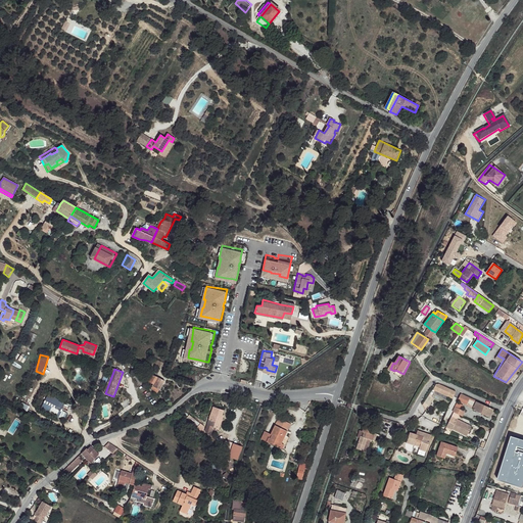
[(157,376),(150,373),(147,378),(150,380),(149,381),(153,384),(157,376)]
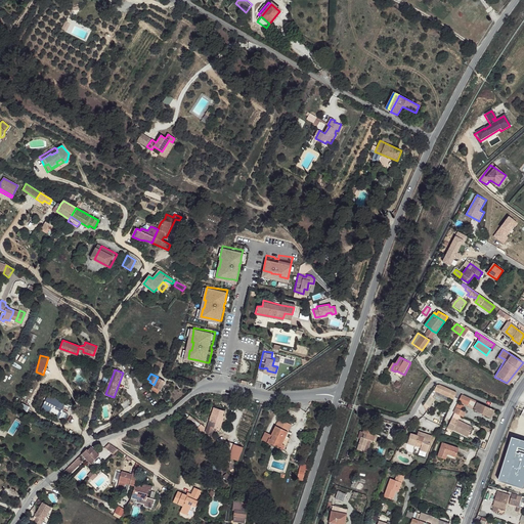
[(164,381),(158,377),(154,385),(153,388),(158,394),(164,381)]
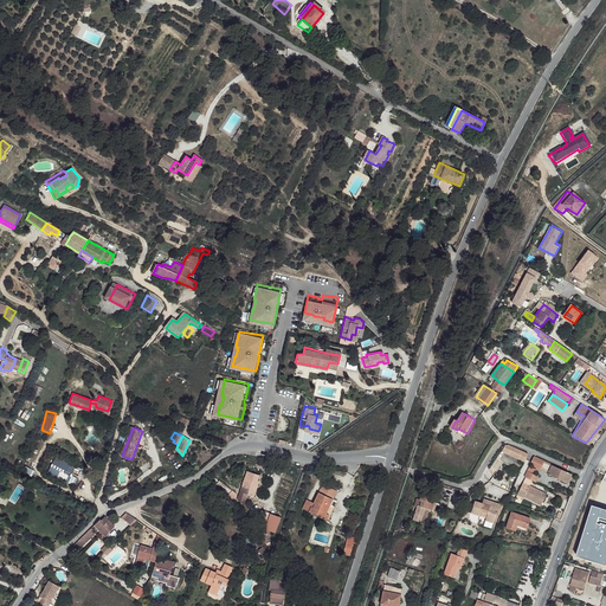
[(528,455),(507,444),(503,451),(524,462),(528,455)]
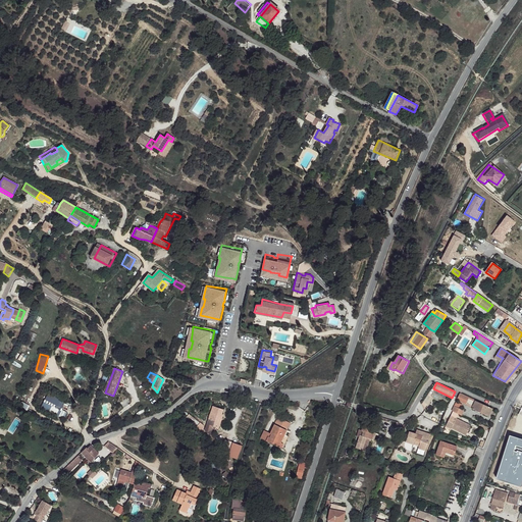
[(475,400),(461,394),(458,401),(472,407),(475,400)]
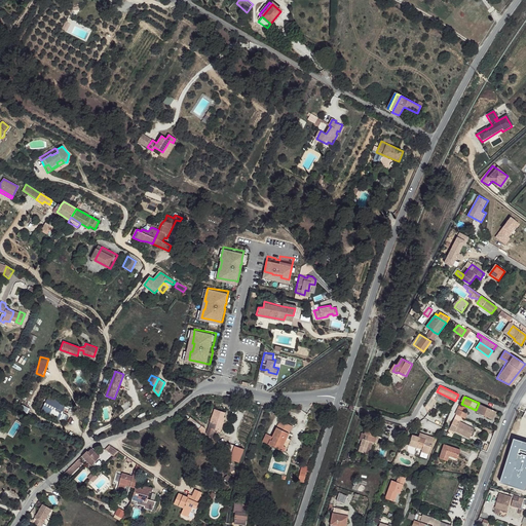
[(46,399),(42,411),(60,417),(62,412),(48,407),(50,400),(46,399)]
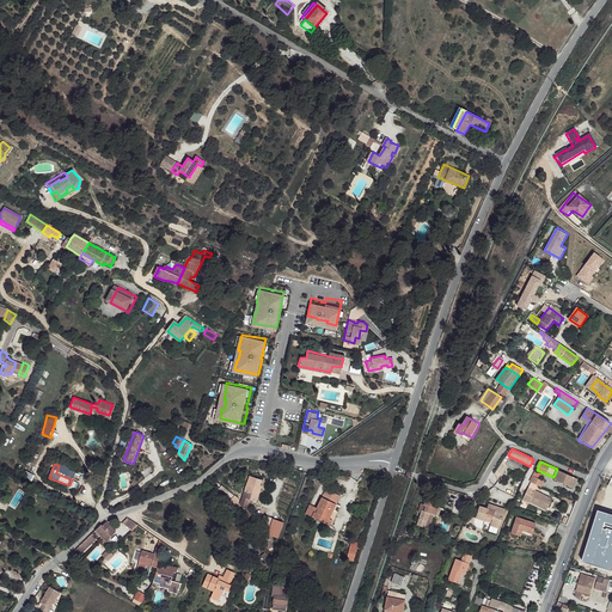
[(576,478),(557,469),(554,477),(552,479),(573,488),(576,478)]
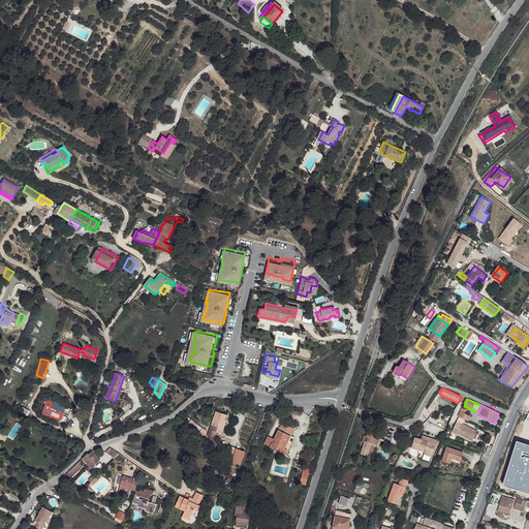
[(227,415),(217,412),(209,437),(215,443),(218,440),(216,437),(217,433),(222,434),(226,422),(224,421),(227,415)]
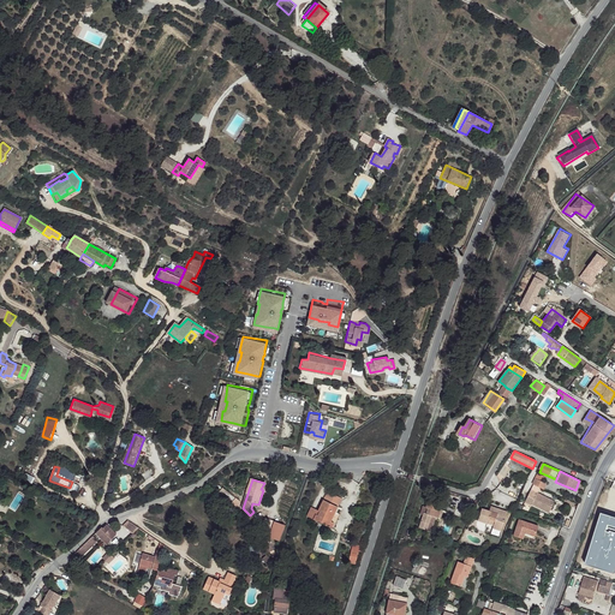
[(341,497),(328,490),(314,518),(327,525),(335,511),(341,497)]
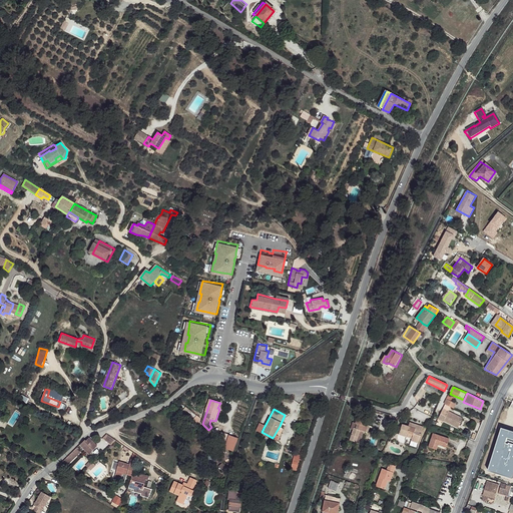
[(464,420),(444,410),(439,421),(445,423),(445,422),(453,426),(454,423),(461,427),(464,420)]
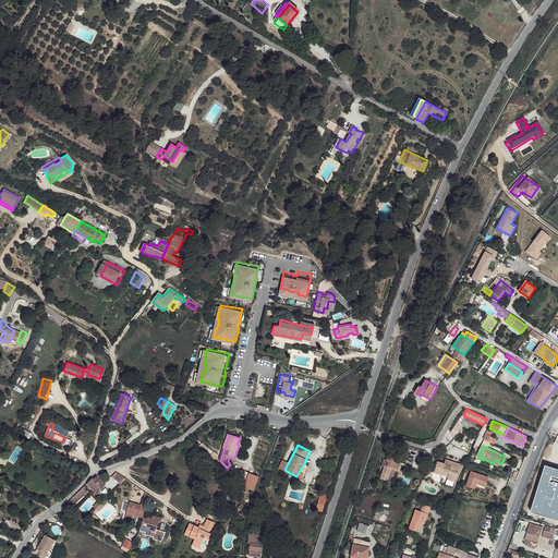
[(399,457),(389,453),(387,459),(389,460),(388,465),(385,464),(381,473),(389,475),(393,468),(398,469),(399,463),(398,462),(398,461),(399,457)]
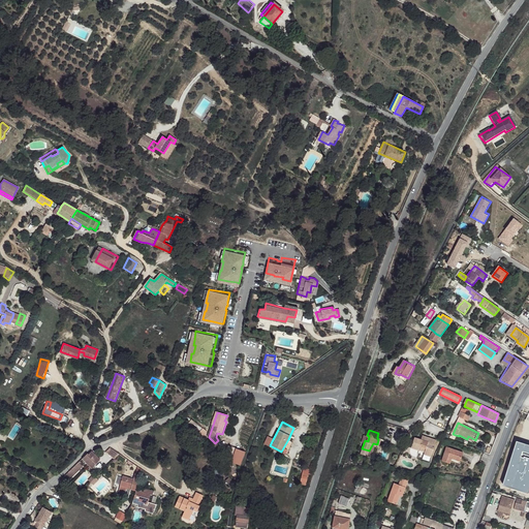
[(422,439),(415,437),(411,448),(424,453),(423,456),(430,458),(436,440),(424,436),(422,439)]
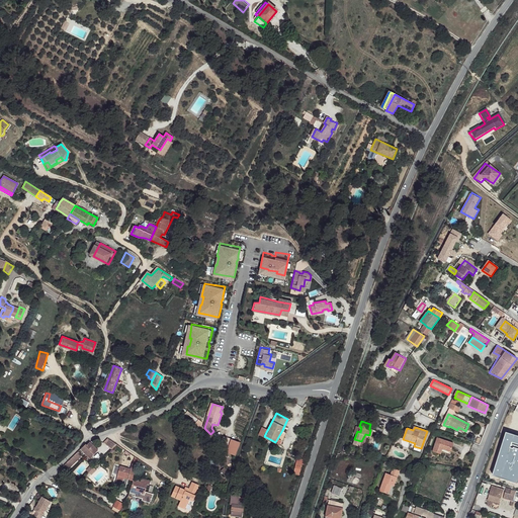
[(286,432),(282,430),(275,442),(279,444),(286,432)]
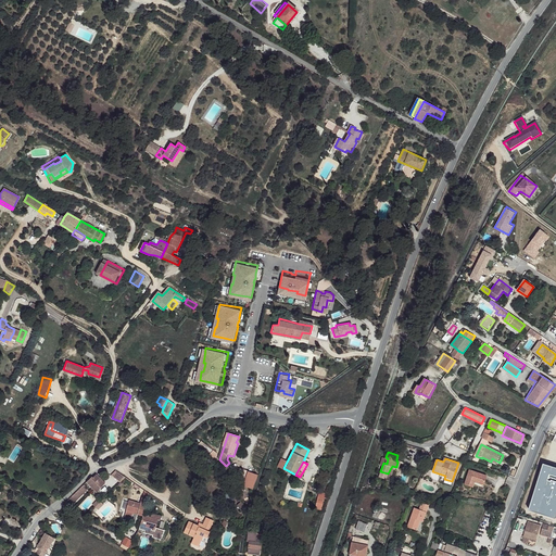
[(555,514),(555,468),(542,464),(529,509),(555,518),(555,514)]
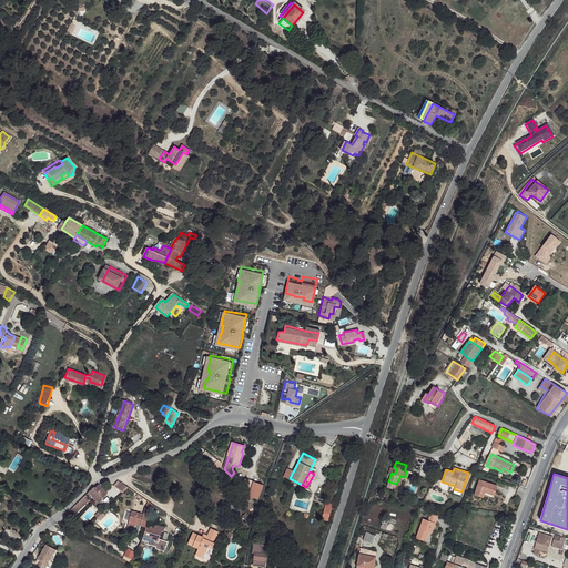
[(254,483),(245,479),(244,486),(252,489),(254,483)]
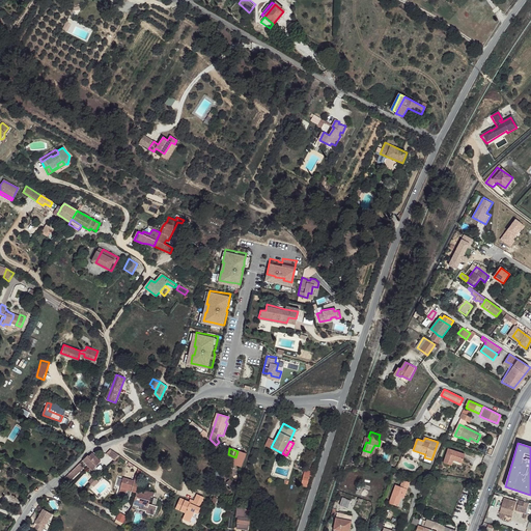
[(466,454),(449,449),(444,463),(452,466),(454,462),(462,465),(466,454)]
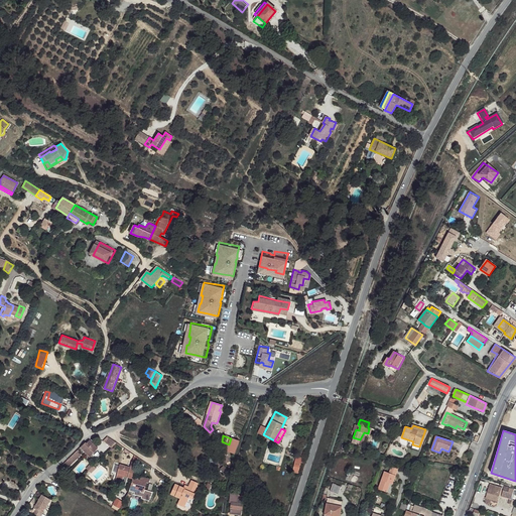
[(106,441),(112,446),(117,442),(110,437),(106,441)]
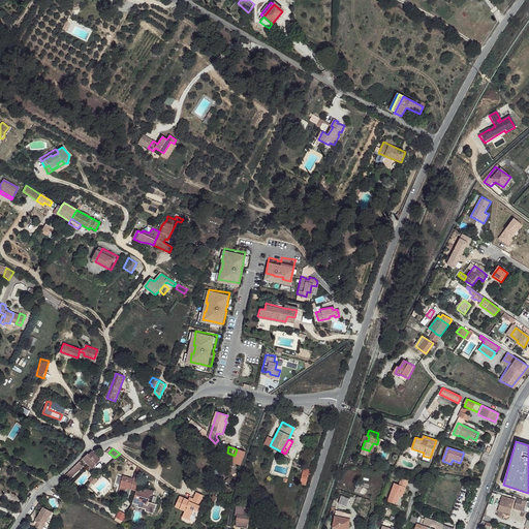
[(91,455),(89,453),(84,459),(93,468),(100,460),(96,455),(93,452),(91,455)]
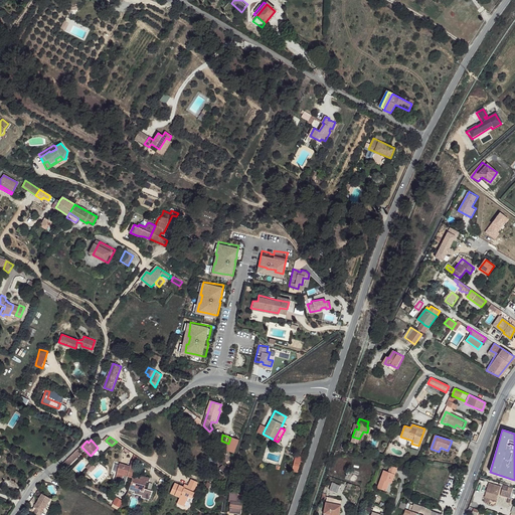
[(80,454),(77,450),(62,465),(65,467),(80,454)]
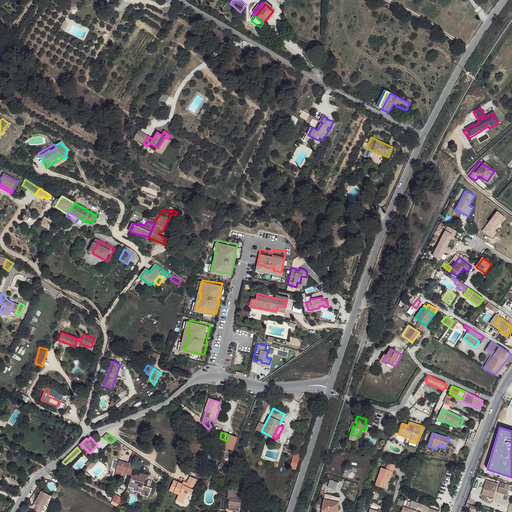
[(126,471),(131,473),(132,471),(134,463),(136,457),(131,456),(130,462),(119,459),(116,468),(116,469),(115,472),(121,474),(123,468),(127,469),(126,471)]
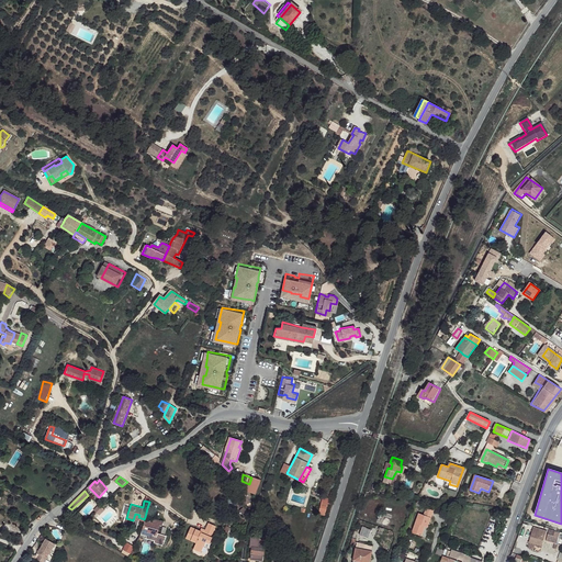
[(424,514),(418,512),(411,531),(420,535),(425,526),(427,527),(430,516),(424,514)]
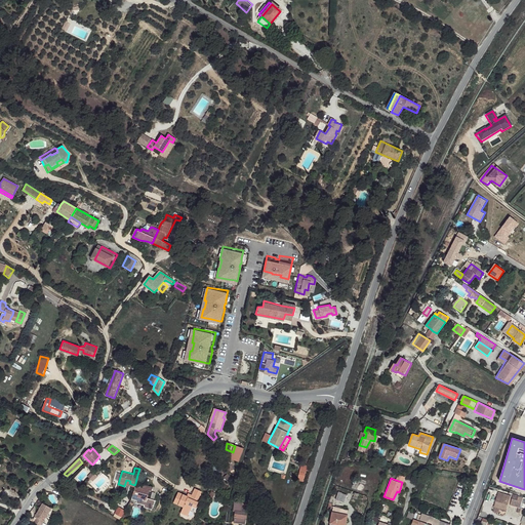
[(142,485),(135,483),(134,485),(131,497),(130,498),(136,500),(135,502),(144,505),(143,507),(152,509),(155,499),(147,497),(149,490),(151,490),(152,486),(143,484),(142,485)]
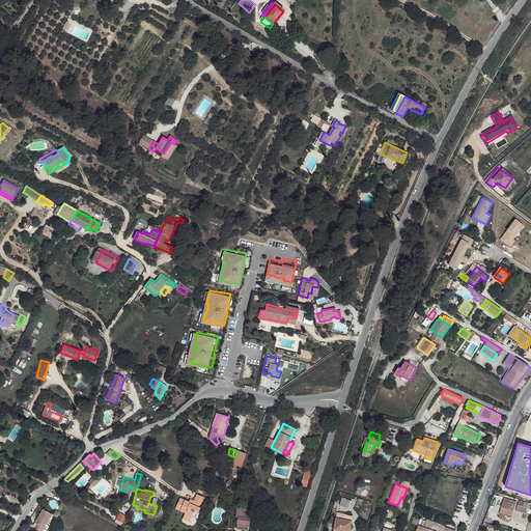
[(190,502),(182,498),(176,508),(187,512),(184,519),(191,522),(193,515),(196,511),(199,513),(201,507),(200,507),(205,497),(198,494),(195,501),(191,499),(190,502)]
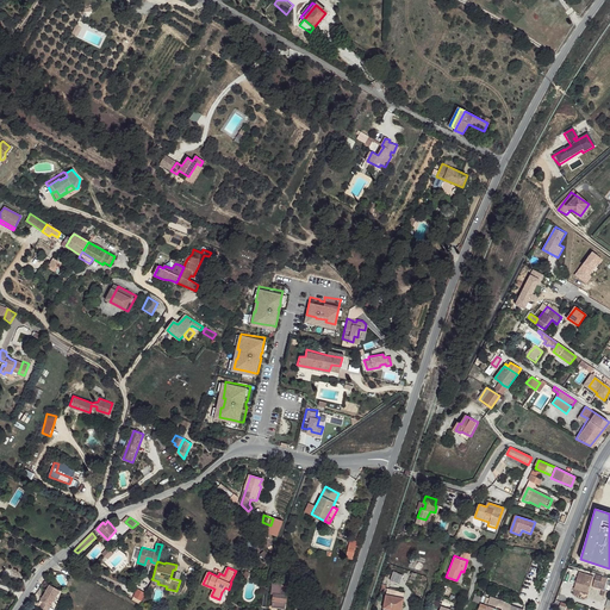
[(402,574),(393,571),(390,579),(399,582),(402,574)]
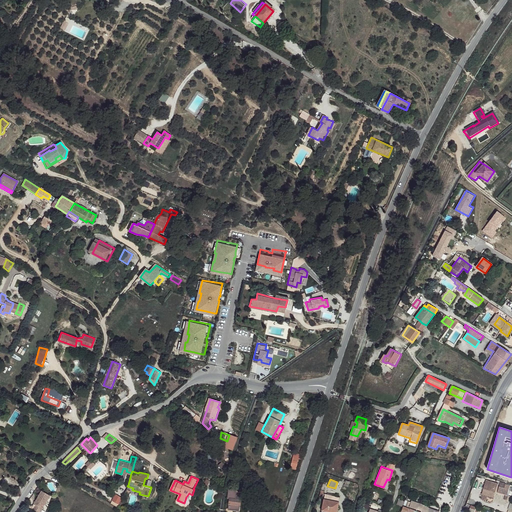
[(497,485),(486,481),(482,494),(493,497),(497,485)]
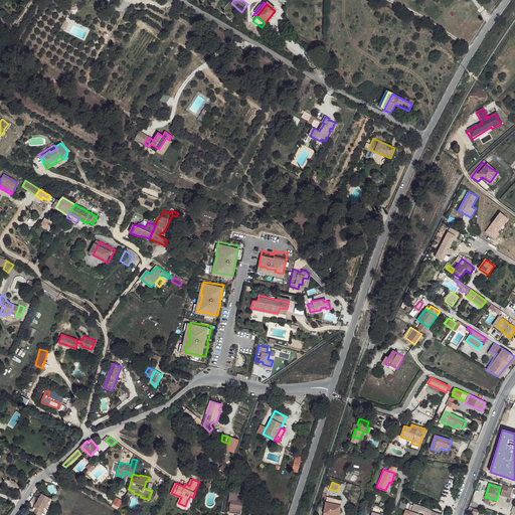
[(237,488),(231,488),(230,496),(231,497),(231,511),(243,512),(243,497),(241,497),(242,493),(237,493),(237,488)]
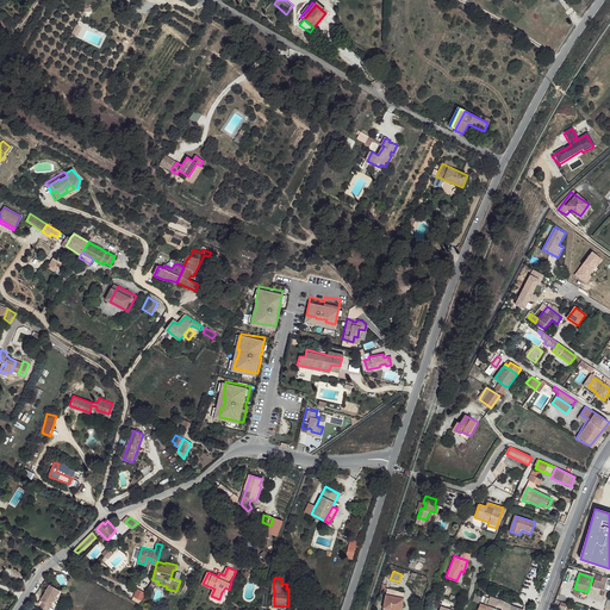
[(607,580),(597,578),(595,585),(604,589),(607,580)]
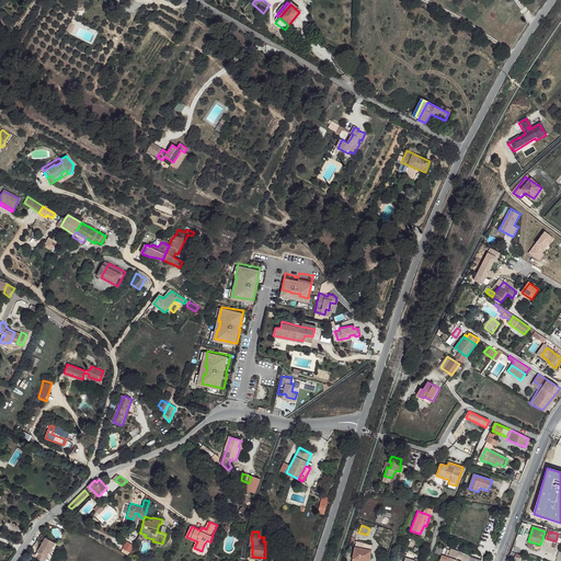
[(42,553),(38,559),(43,560),(46,560),(57,544),(48,538),(39,552),(42,553)]
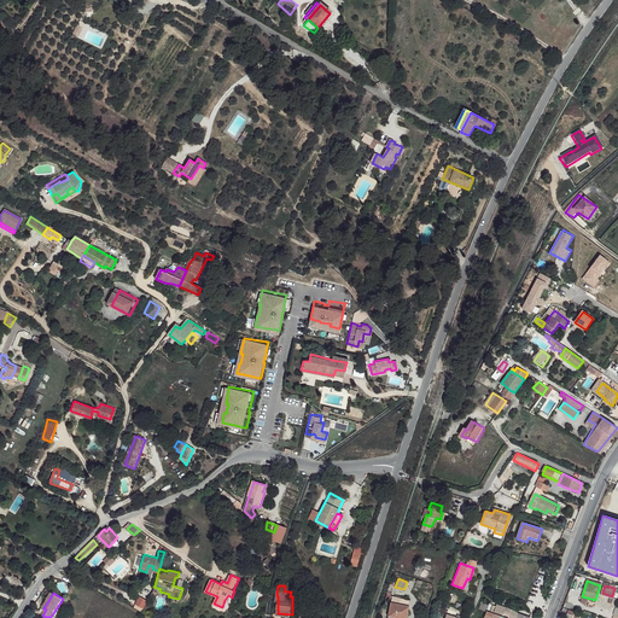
[(135,602),(143,607),(147,599),(140,594),(135,602)]
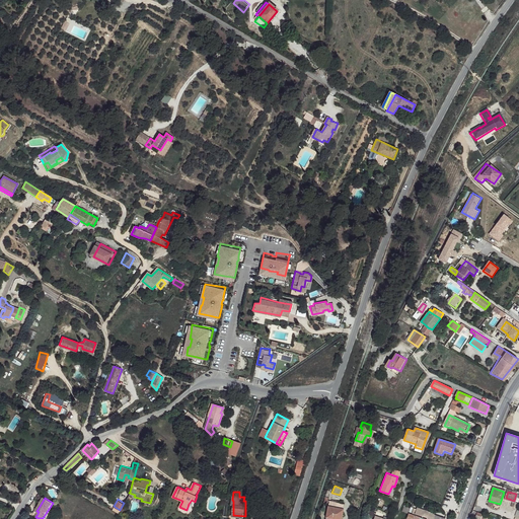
[(344,508),(328,505),(327,516),(342,518),(344,508)]
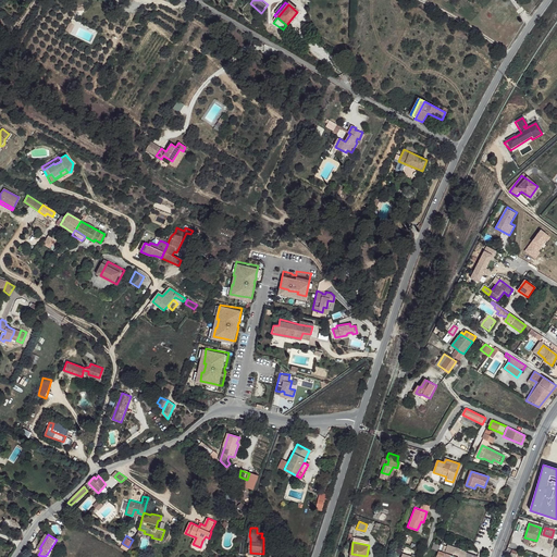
[(460,549),(446,544),(444,552),(457,556),(459,551),(460,549)]
